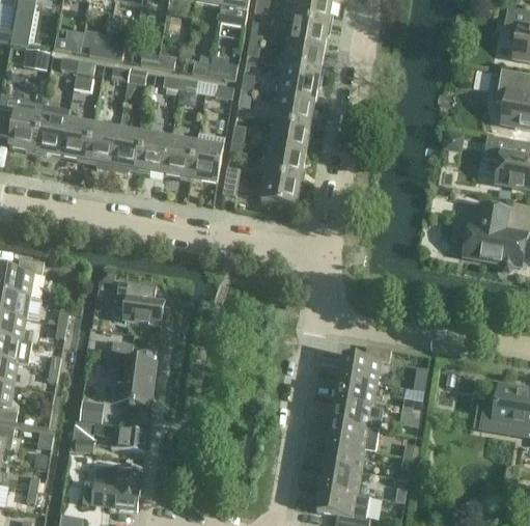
[(17,0),(10,45),(16,46),(28,48),(36,1),(31,0),(17,0)]
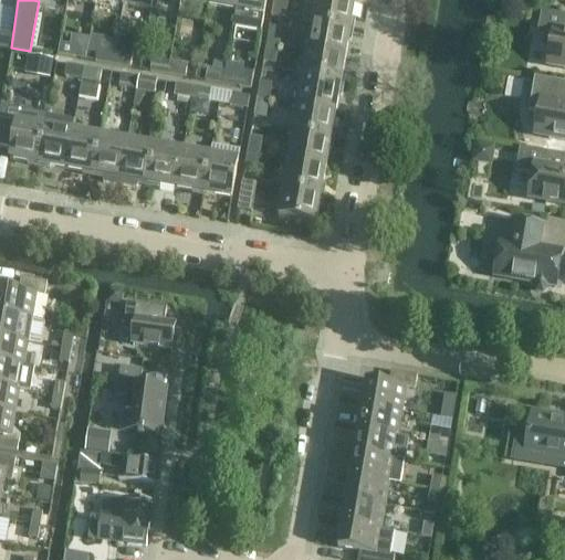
[(236,0),(234,7),(232,24),(260,29),(264,0),(236,0)]
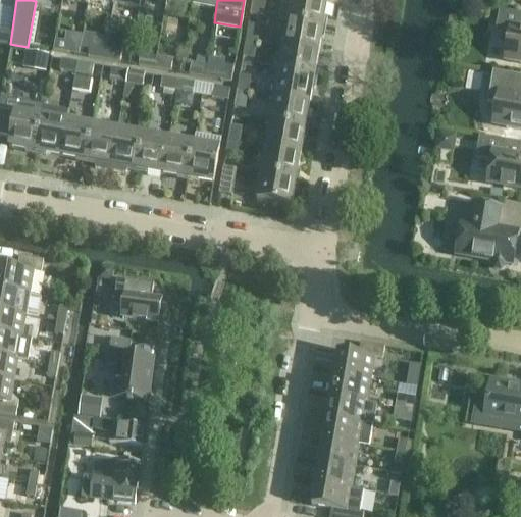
[(251,0),(249,12),(262,14),(264,0),(251,0)]
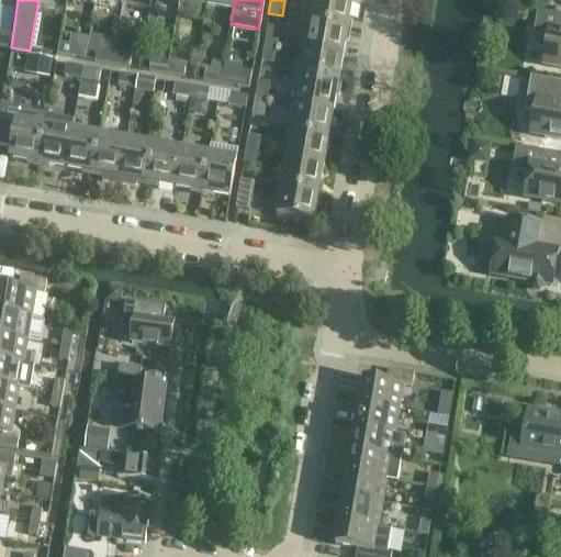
[(312,0),(310,21),(347,26),(351,0),(312,0)]
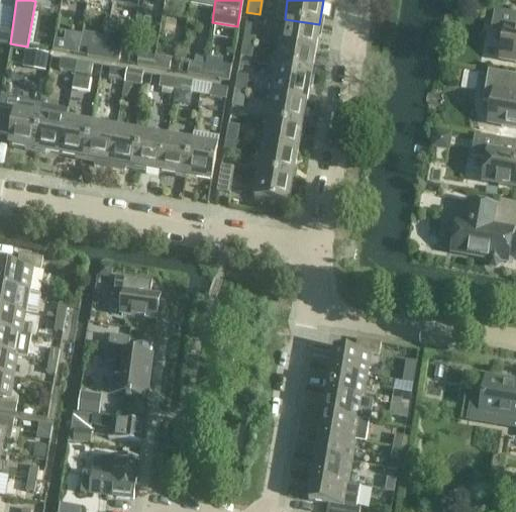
[(515,10),(494,7),(490,28),(497,30),(496,38),(498,42),(502,42),(500,57),(515,59),(515,10)]
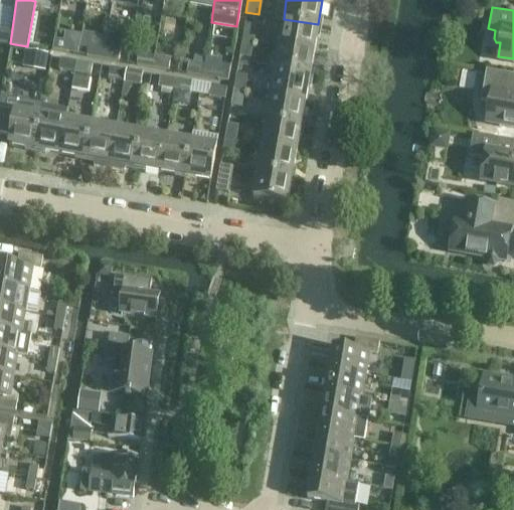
[(284,19),(279,43),(313,50),(318,24),(284,19)]
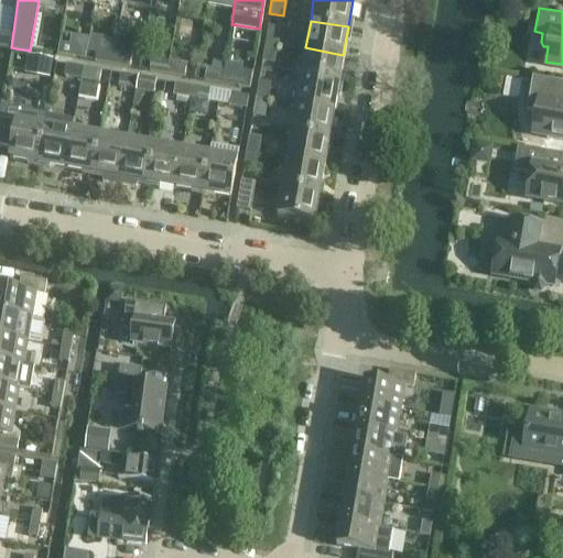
[(268,23),(264,40),(277,43),(280,25),(268,23)]
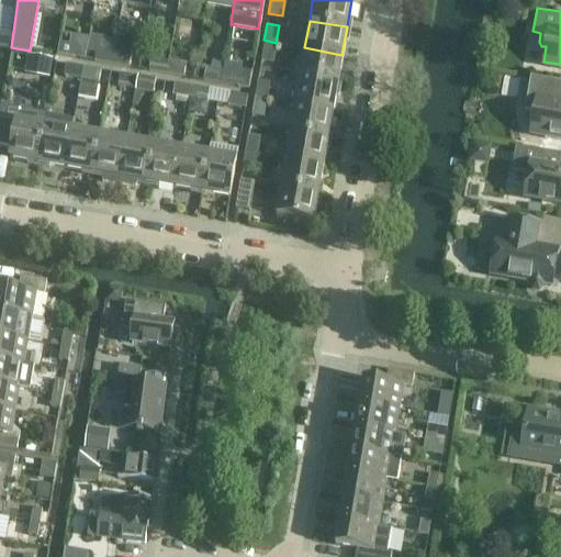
[(59,40),(57,51),(75,54),(76,43),(59,40)]
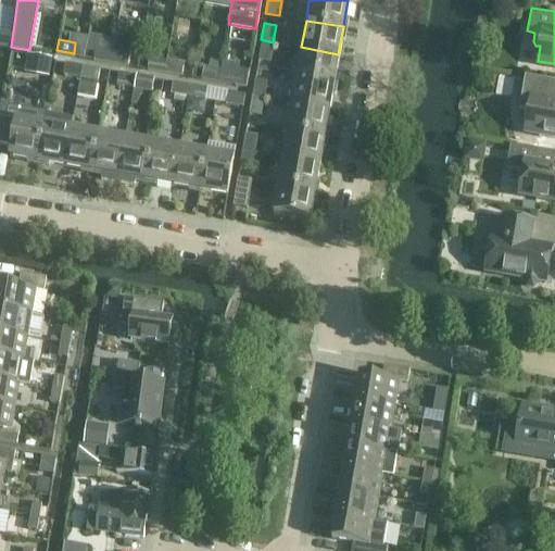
[(261,39),(257,58),(269,60),(273,42),(261,39)]
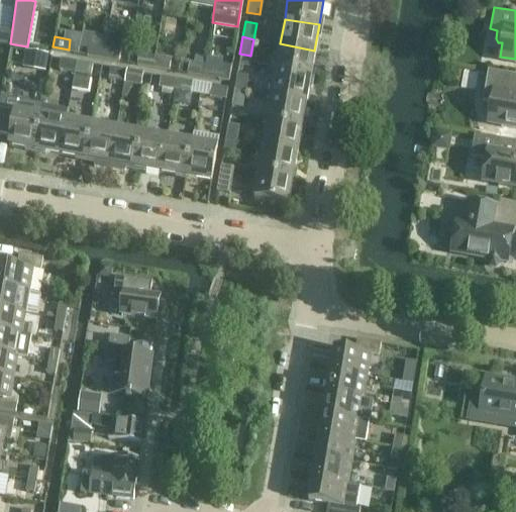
[(88,42),(87,53),(102,56),(104,45),(103,45),(92,43),(88,42)]
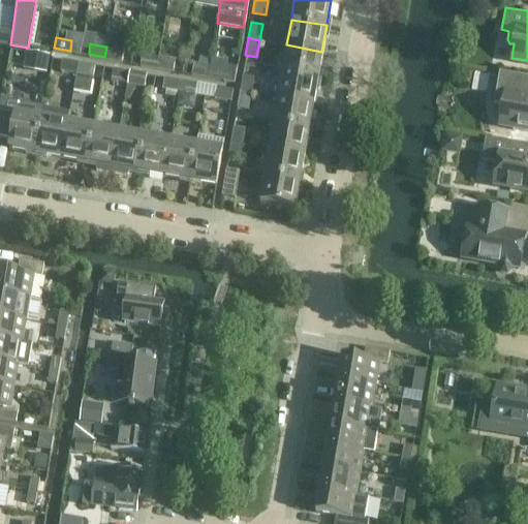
[(321,52),(286,44),(282,70),(317,76),(321,52)]
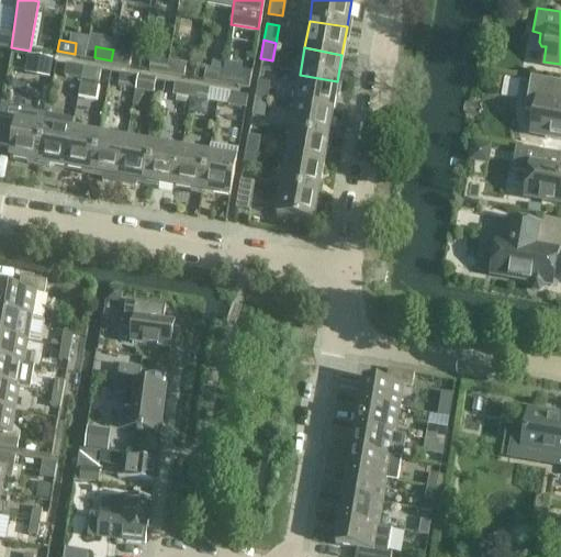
[(113,49),(111,60),(128,64),(131,53),(113,49)]
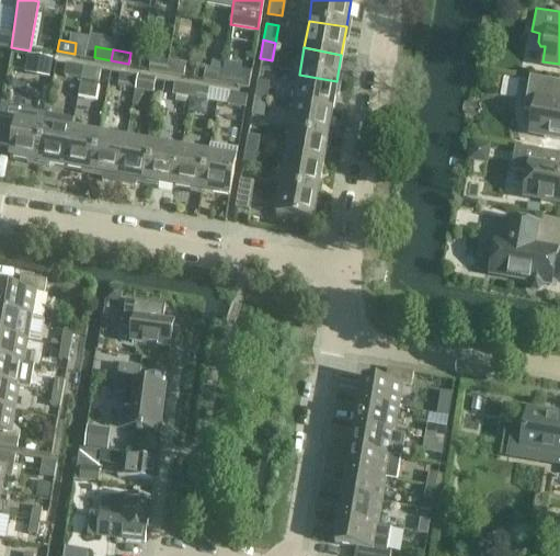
[(150,56),(148,67),(166,70),(168,59),(150,56)]
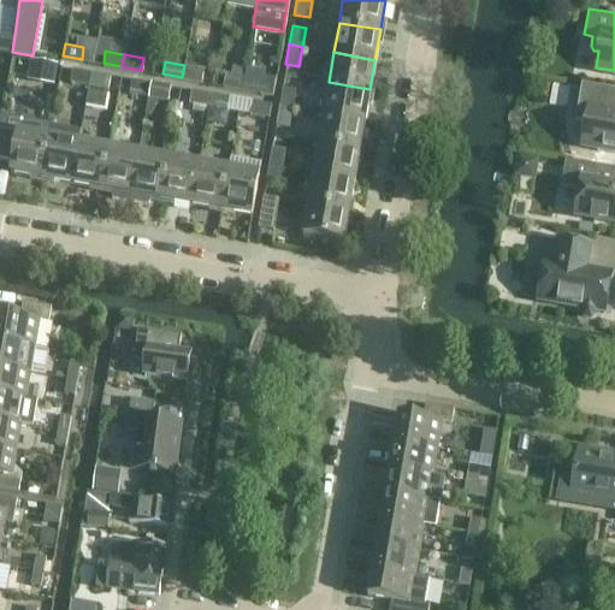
[(184,65),(182,77),(201,80),(203,69),(184,65)]
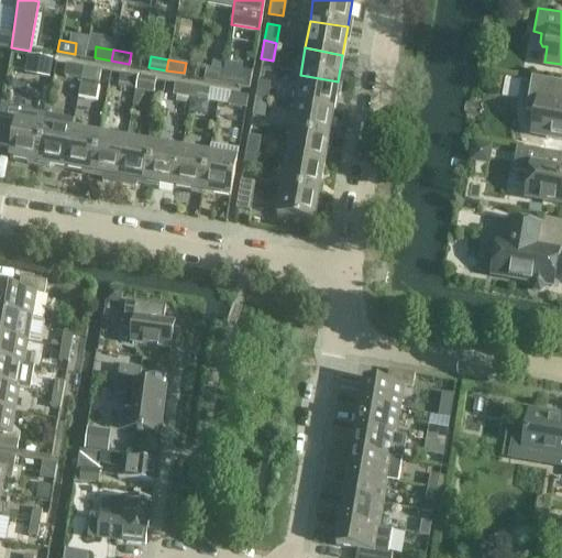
[(66,61),(64,73),(80,76),(83,64),(66,61)]
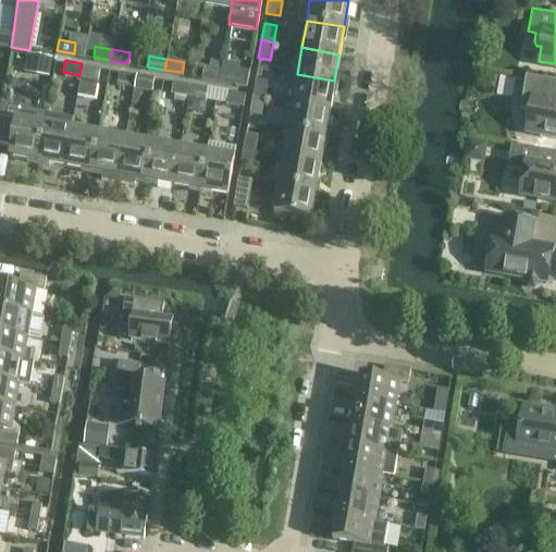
[(82,63),(79,75),(97,78),(99,66),(82,63)]
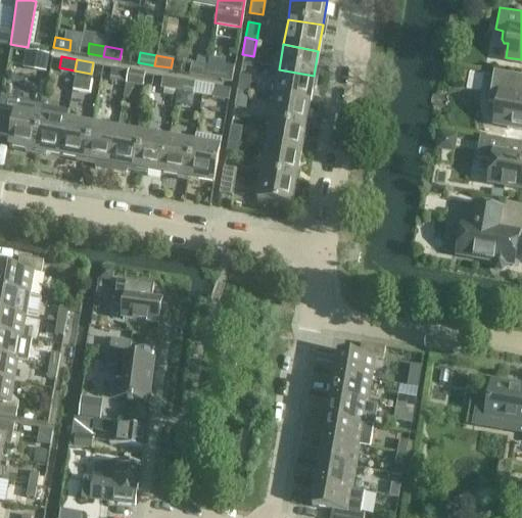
[(190,60),(188,71),(192,72),(204,74),(206,63),(195,61),(194,61),(190,60)]
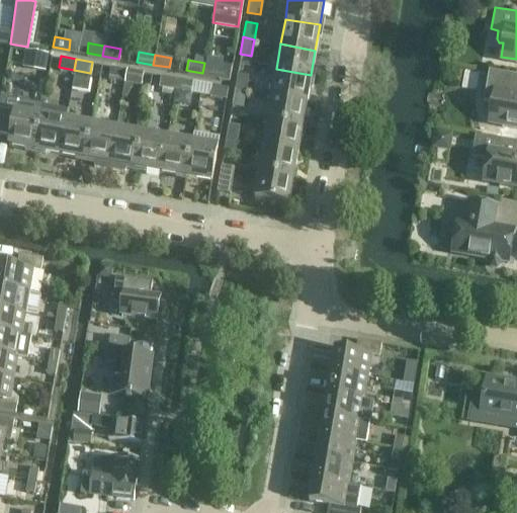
[(204,63),(202,73),(219,76),(229,78),(232,63),(222,62),(221,66),(204,63)]
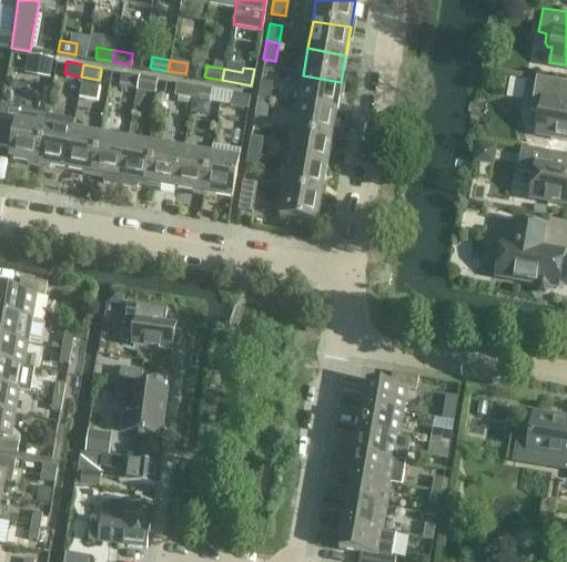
[(121,71),(119,84),(137,88),(139,74),(121,71)]
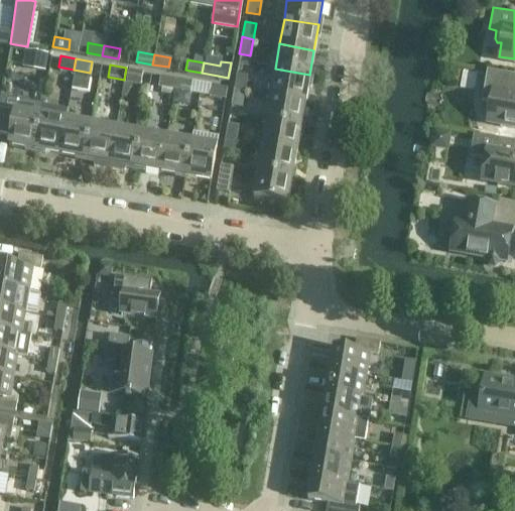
[(126,68),(124,80),(140,83),(142,70),(126,68)]
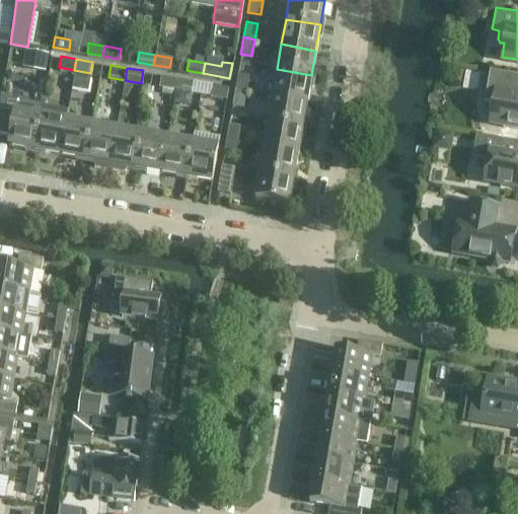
[(517,72),(490,68),(484,99),(494,100),(492,111),(491,122),(502,124),(517,126),(517,90),(517,82),(517,72)]
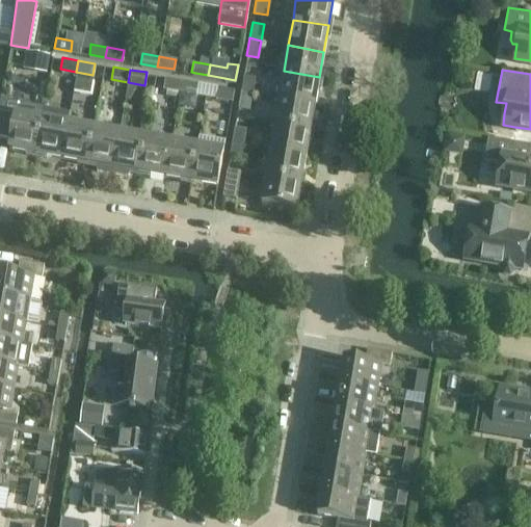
[(319,77),(284,71),(280,97),(315,103),(319,77)]
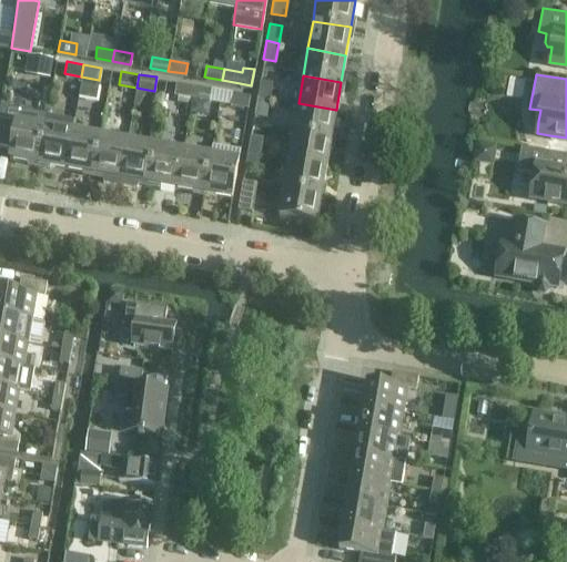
[(260,79),(256,95),(269,98),(272,81),(260,79)]
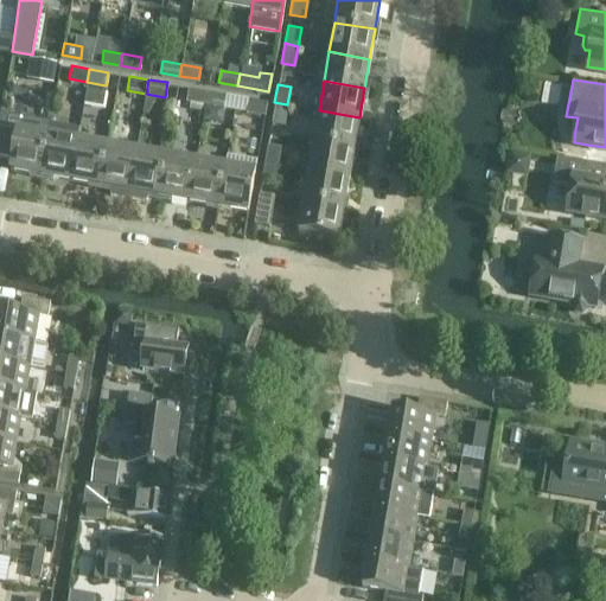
[(189,85),(186,100),(204,103),(206,89),(189,85)]
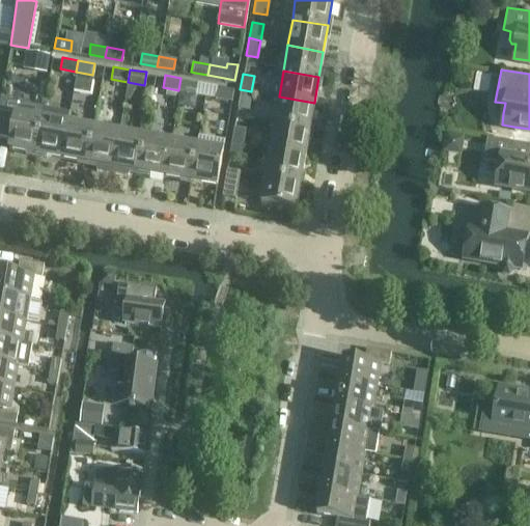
[(197,81),(180,78),(178,90),(196,92),(197,81)]
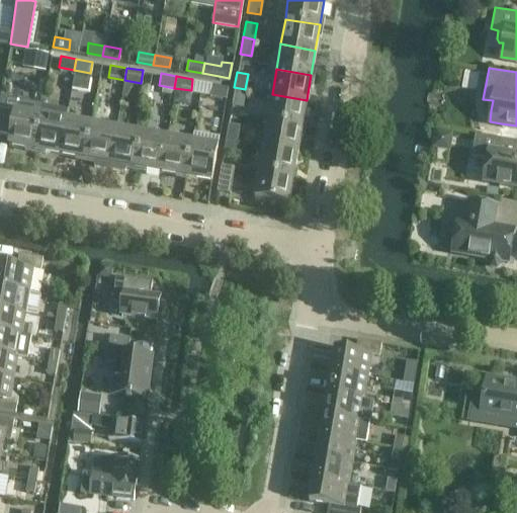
[(211,82),(209,94),(226,97),(228,85),(211,82)]
